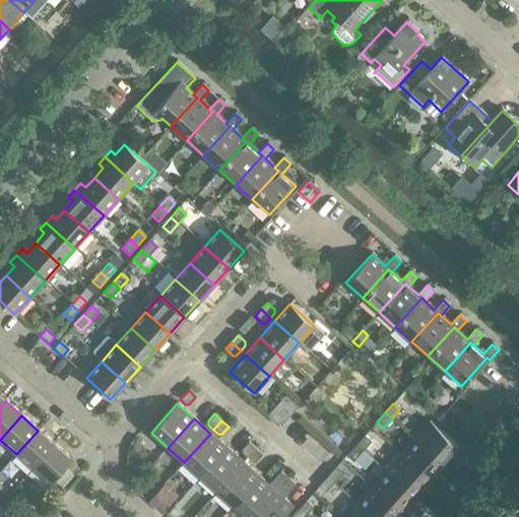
[(430,422),(414,439),(443,464),(458,447),(430,422)]
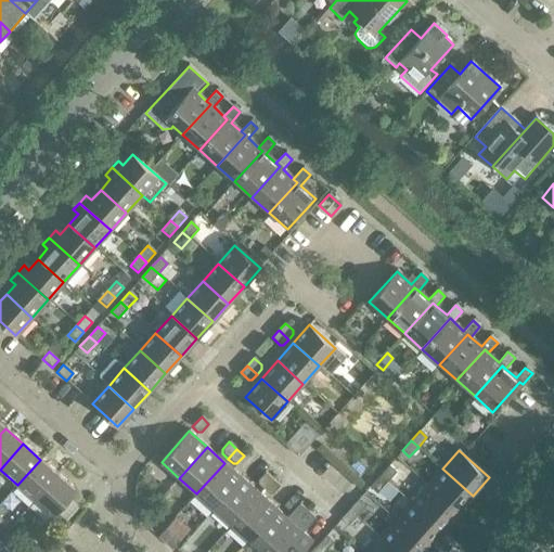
[(40,460),(17,485),(35,501),(58,475),(40,460)]
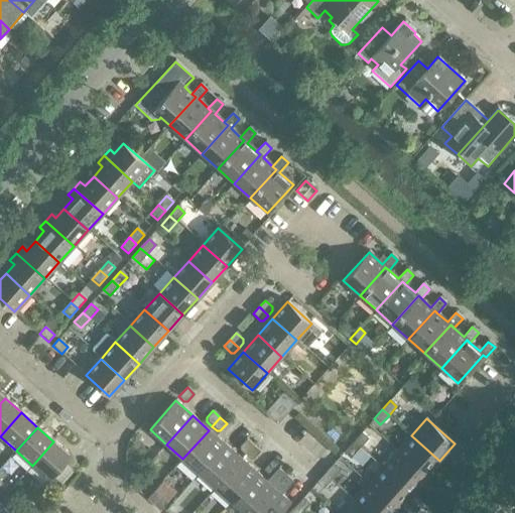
[(209,430),(182,459),(200,473),(225,444),(209,430)]
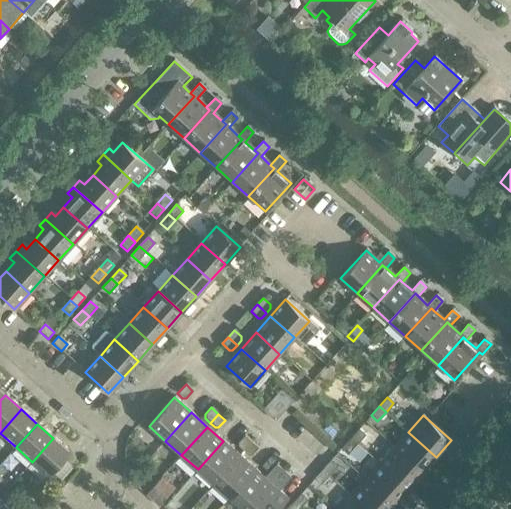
[(364,435),(358,429),(350,439),(357,444),(364,435)]
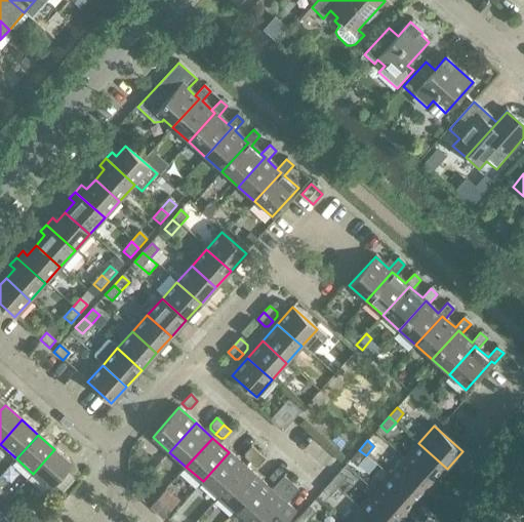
[(447,469),(418,443),(403,459),(432,485),(447,469)]
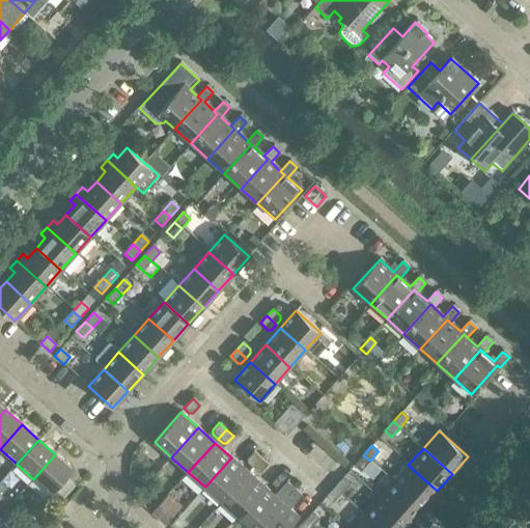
[(251,469),(260,459),(253,452),(246,460),(247,464),(251,469)]
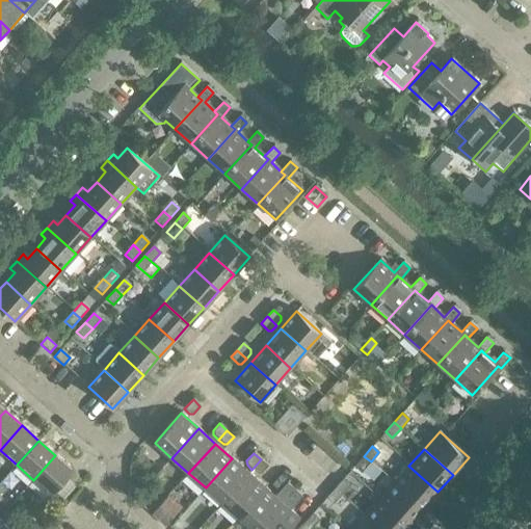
[(55,455),(33,480),(51,496),(73,471),(55,455)]
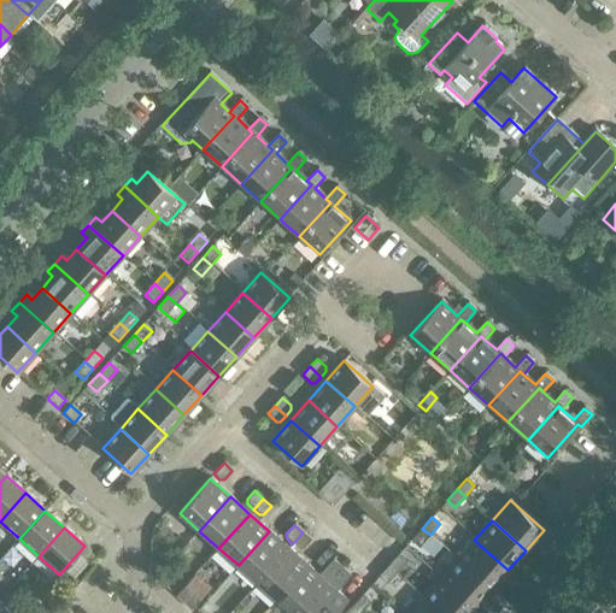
[(430,535),(422,529),(412,540),(420,547),(430,535)]
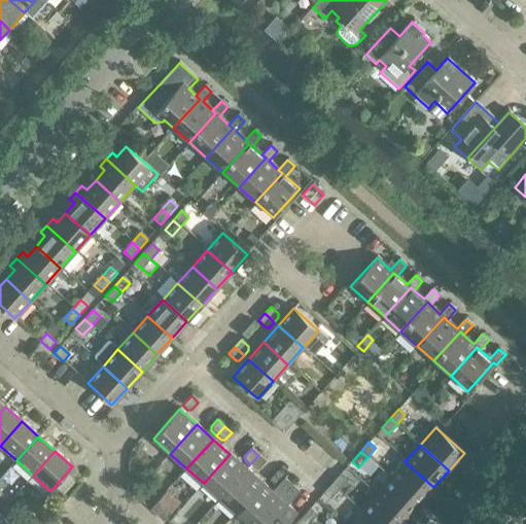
[(230,454),(204,483),(220,498),(246,469),(230,454)]
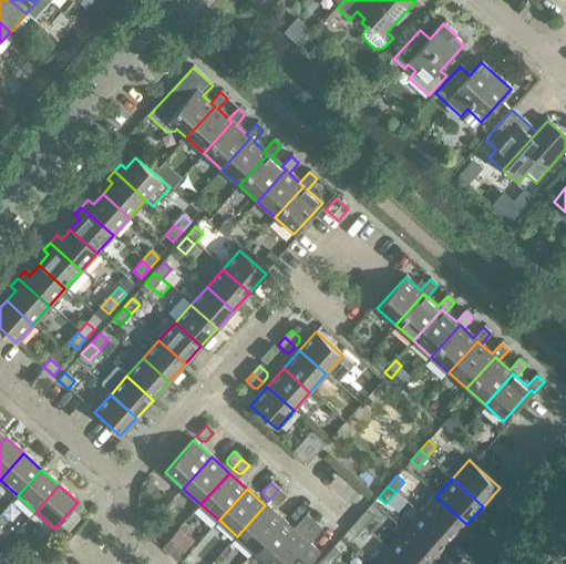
[(278,505),(281,501),(285,496),(278,490),(268,501),(274,505),(278,505)]
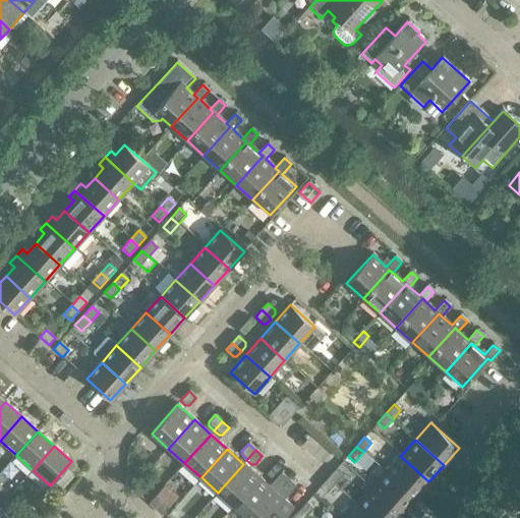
[(400,456),(386,472),(414,498),(428,481),(400,456)]
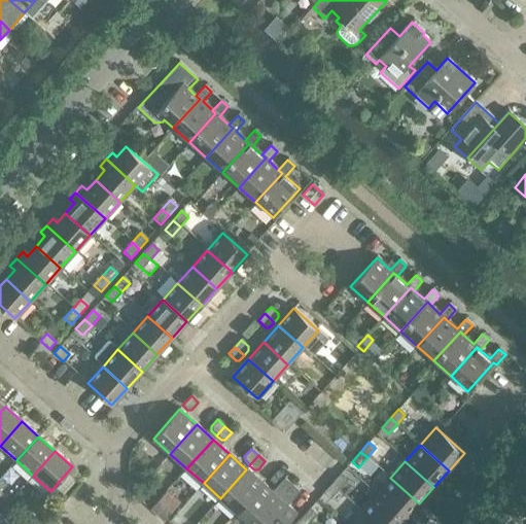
[(246,469),(220,498),(237,513),(263,484),(246,469)]
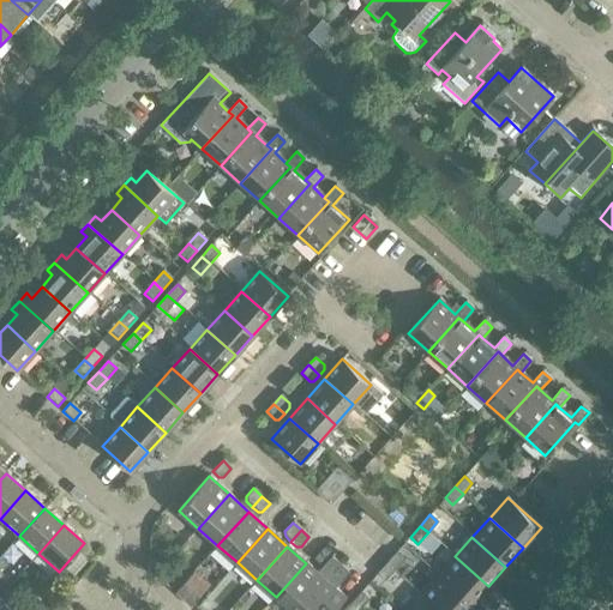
[(385,565),(394,572),(403,561),(395,554),(385,565)]
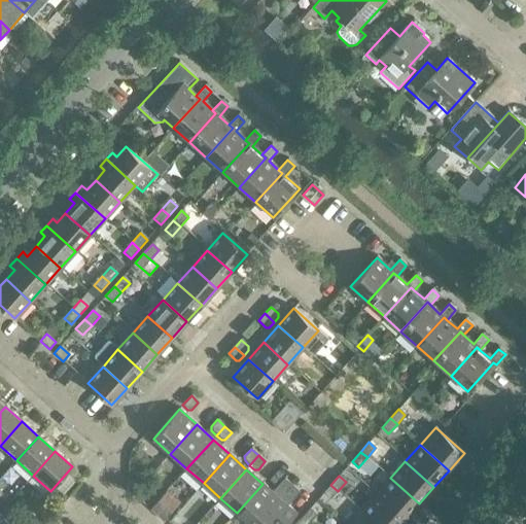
[(390,478),(375,494),(404,520),(419,503),(390,478)]
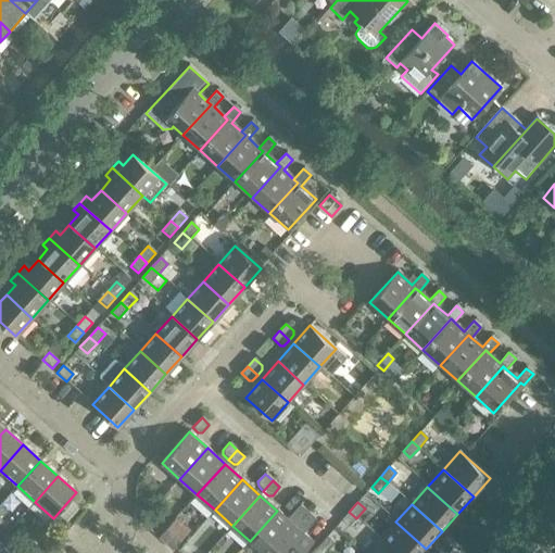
[(299,523),(307,512),(300,505),(292,513),(293,517),(299,523)]
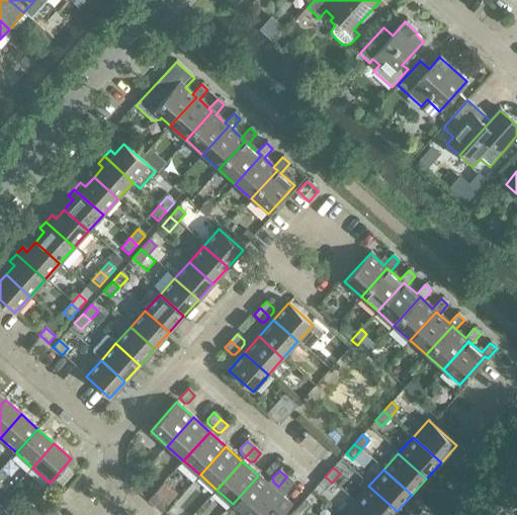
[(258,476),(233,504),(245,514),(253,514),(257,509),(274,490),(258,476)]
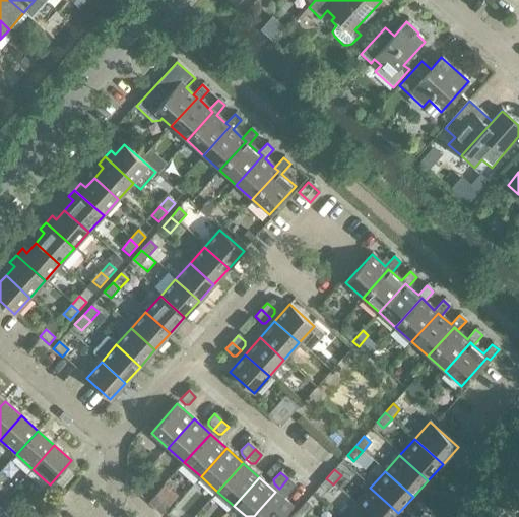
[(287,492),(295,485),(287,478),(279,489),(283,492),(287,492)]
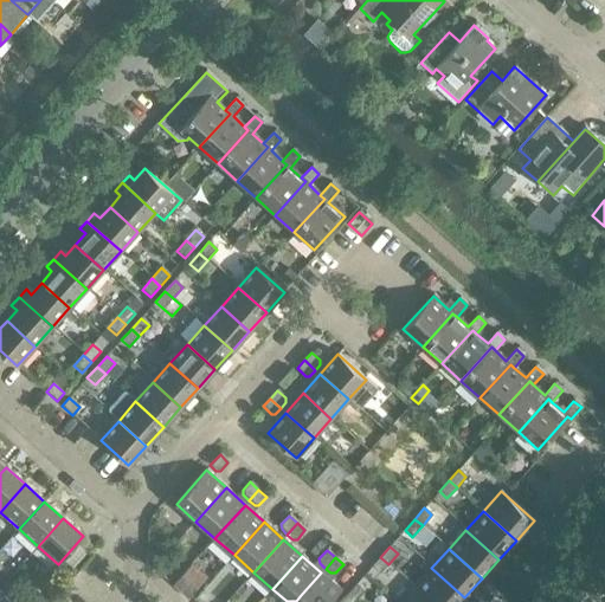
[(380,557),(371,568),(379,575),(388,564),(380,557)]
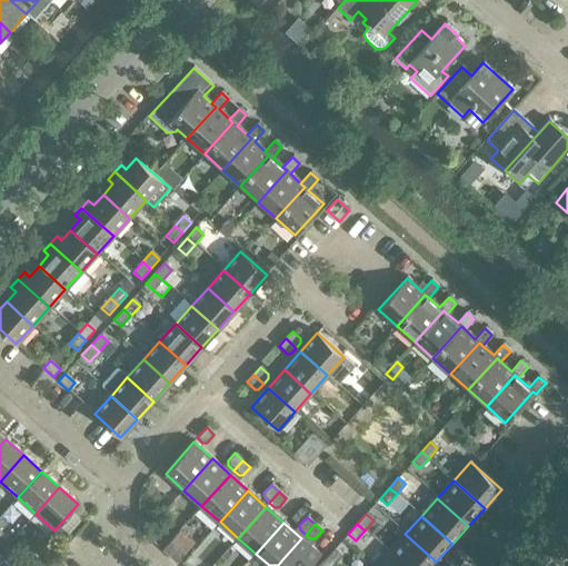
[(41,545),(50,535),(42,528),(33,538),(41,545)]
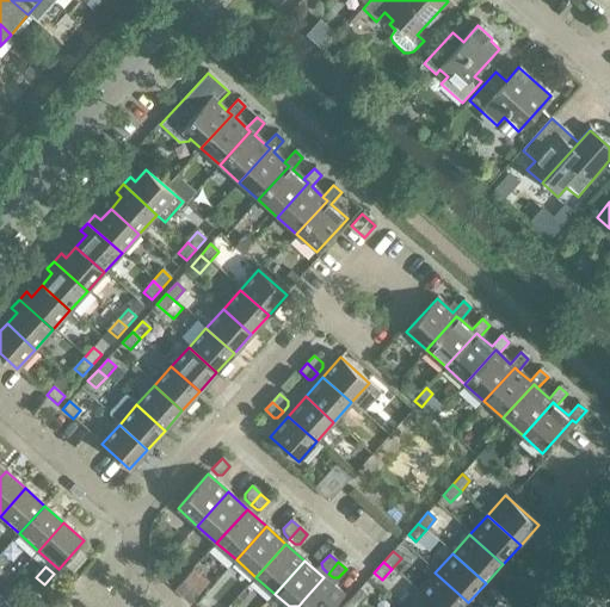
[(193,567),(176,589),(191,601),(209,578),(193,567)]
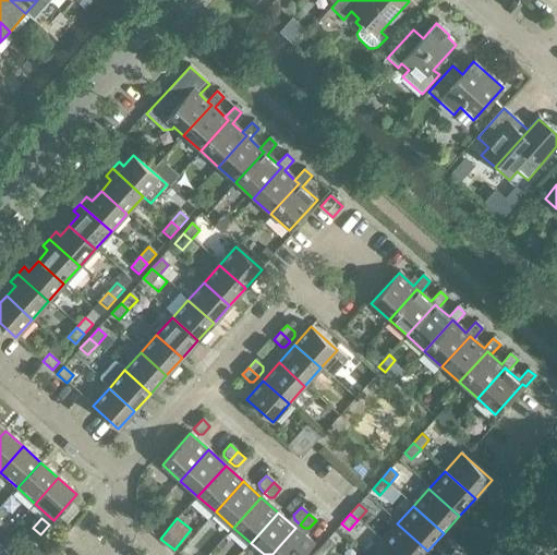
[(397,523),(382,541),(397,554),(424,554),(427,551),(397,523)]
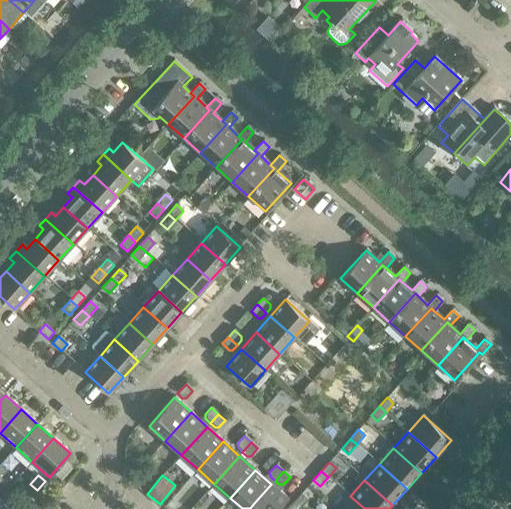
[(271,484),(254,503),(250,508),(279,508),(288,499),(271,484)]
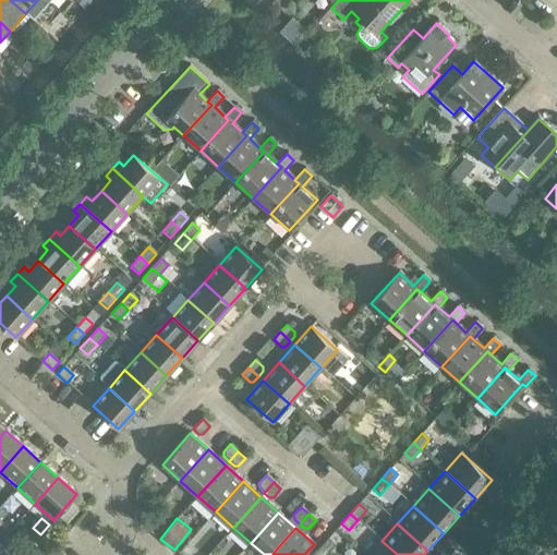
[(318,549),(325,554),(327,554),(335,545),(327,539),(318,549)]
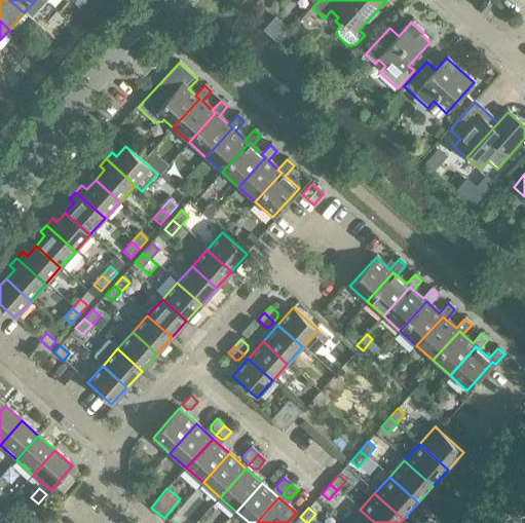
[(374,522),(360,510),(347,522),(374,522)]
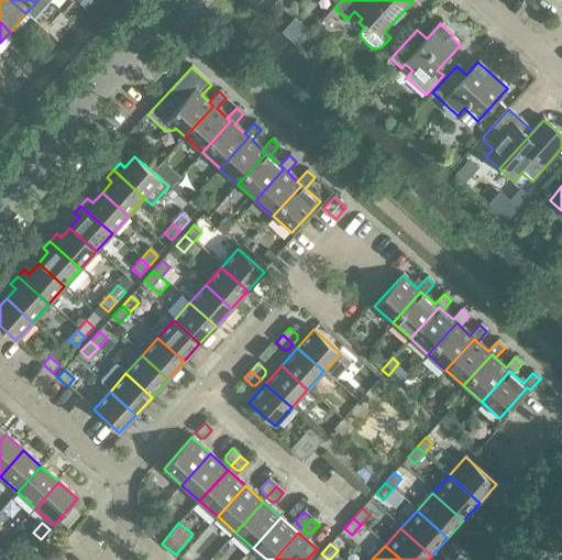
[(10,559),(0,550),(0,559),(10,559)]
